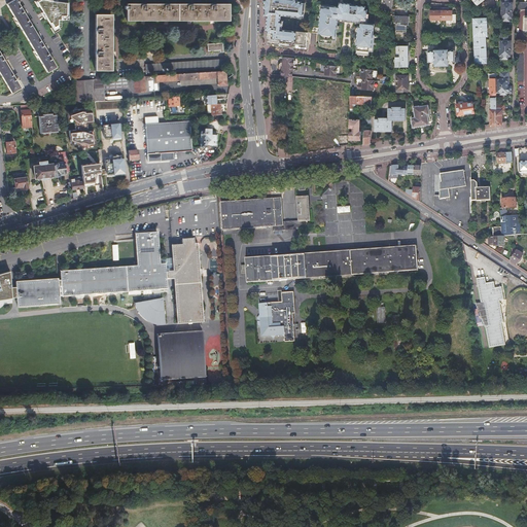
[(33,23),(32,19),(29,21),(23,11),(26,9),(24,6),(21,8),(15,0),(13,0),(7,4),(47,71),(56,66),(50,57),(54,55),(51,51),(48,54),(42,43),(45,42),(43,39),(40,40),(31,24),(33,23)]
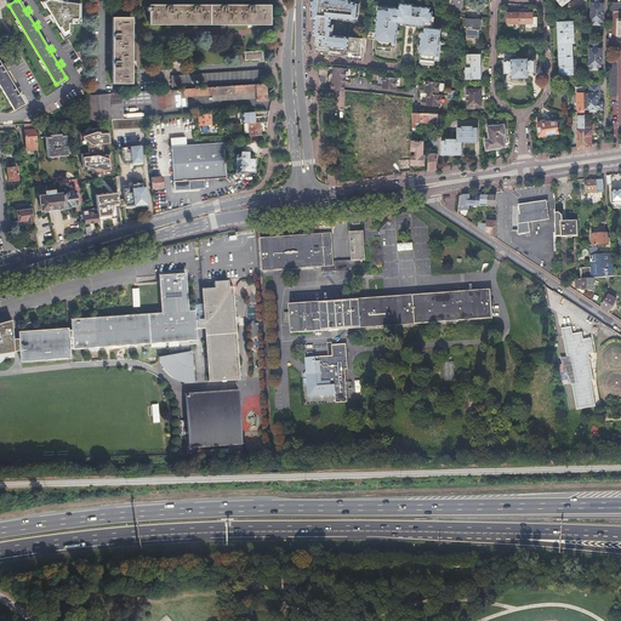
[(67,0),(43,0),(44,0),(62,34),(70,29),(72,16),(78,16),(78,1),(67,0)]
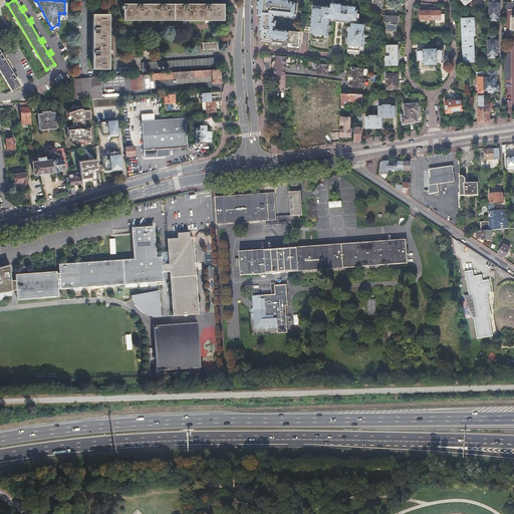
[(260,37),(262,38),(261,43),(267,44),(267,45),(298,48),(300,32),(275,29),(275,21),(274,21),(274,15),(296,17),(297,3),(294,3),(294,2),(290,2),(290,0),(258,0),(258,10),(259,10),(258,16),(261,17),(260,30),(261,30),(260,37)]
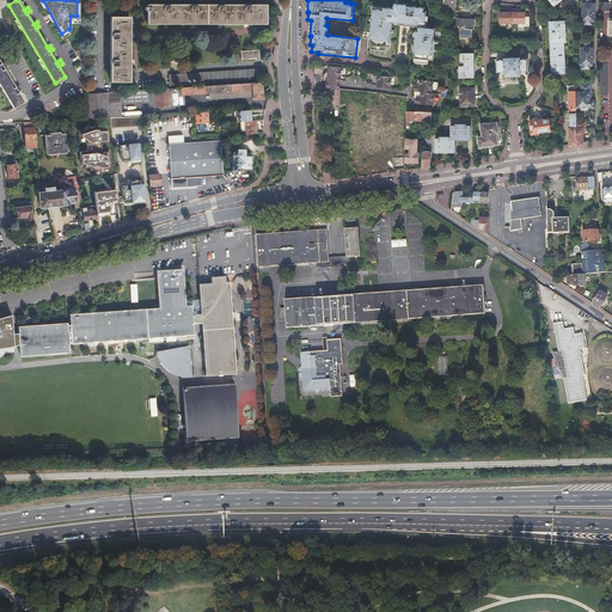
[(442,8),(442,13),(453,13),(454,13),(456,0),(440,0),(440,8),(442,8)]
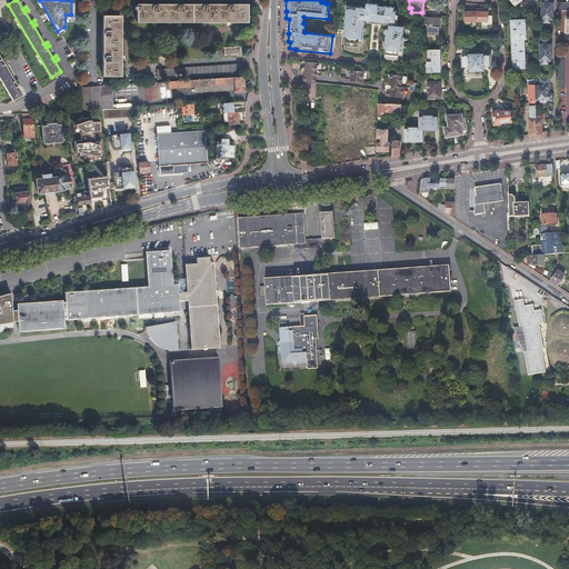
[(551,10),(553,9),(553,2),(550,3),(550,0),(541,0),(541,20),(543,20),(543,23),(551,23),(551,20),(553,20),(553,13),(551,13),(551,10)]
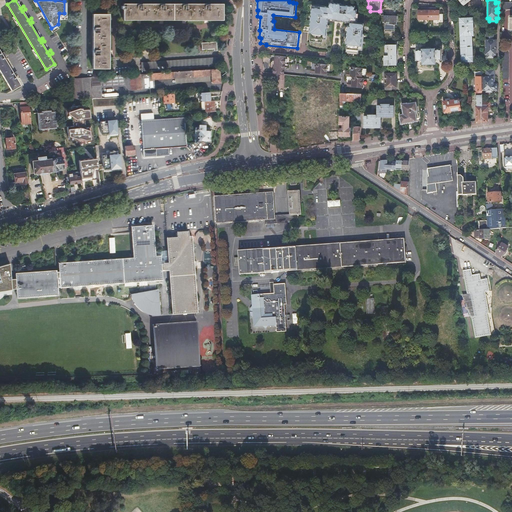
[(124,3),(124,18),(222,18),(222,4),(124,3)]
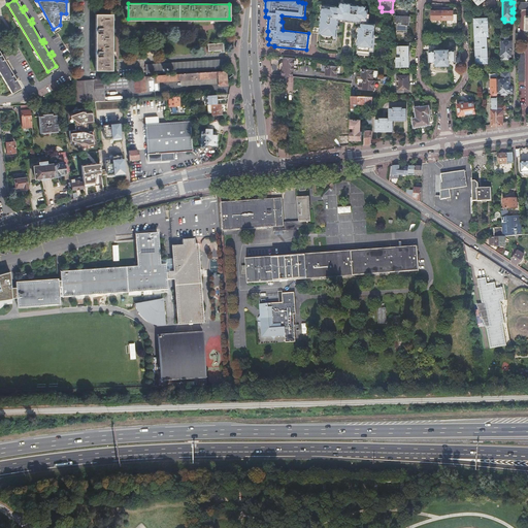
[(321,34),(320,42),(332,43),(333,40),(336,41),(338,20),(342,20),(354,21),(354,23),(361,23),(361,27),(359,27),(357,45),(358,45),(357,54),(369,55),(369,52),(373,52),(375,35),(374,35),(375,25),(367,24),(368,10),(366,10),(366,6),(352,5),(352,4),(340,3),(340,7),(331,6),(331,8),(322,7),(320,34),(321,34)]
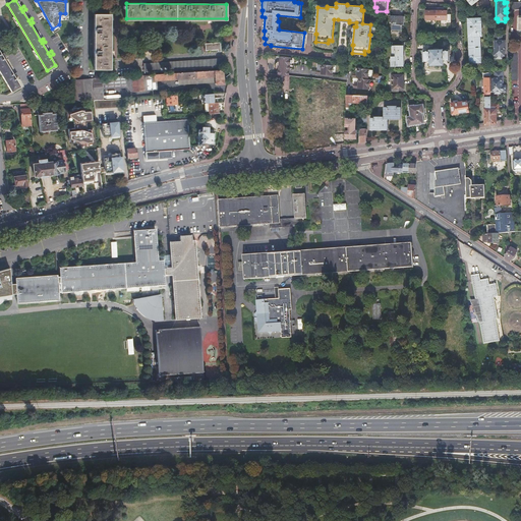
[(437,19),(437,7),(428,7),(428,9),(425,10),(425,19),(437,19)]
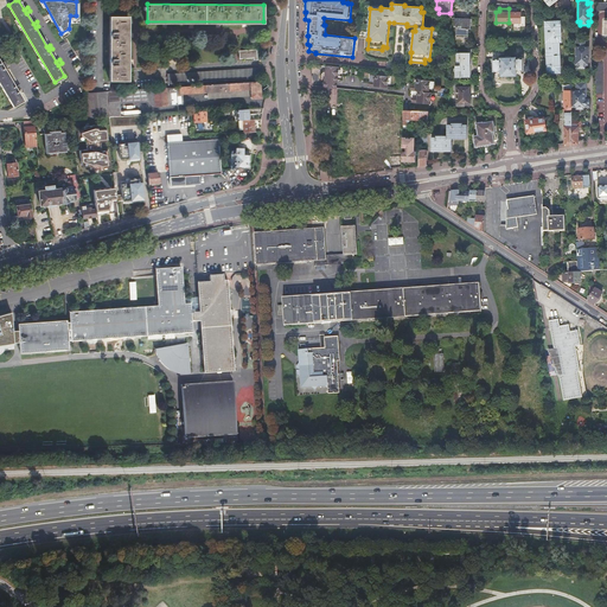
[(518,8),(509,8),(509,23),(515,23),(515,26),(525,25),(525,16),(522,16),(522,11),(518,11),(518,8)]
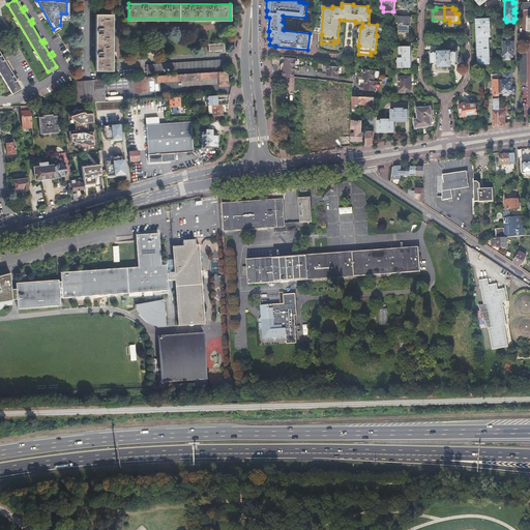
[(396,15),(396,23),(398,23),(398,31),(409,32),(409,25),(411,25),(411,16),(396,15)]
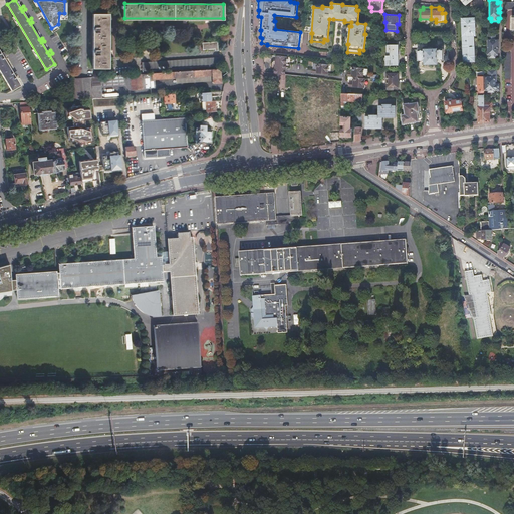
[(108,15),(94,15),(94,68),(108,68),(108,15)]
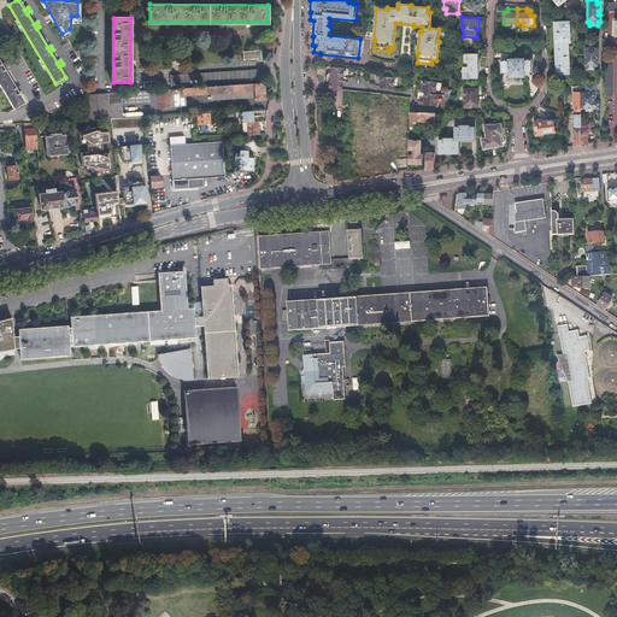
[(570,22),(556,23),(557,74),(570,74),(569,42),(571,42),(570,22)]
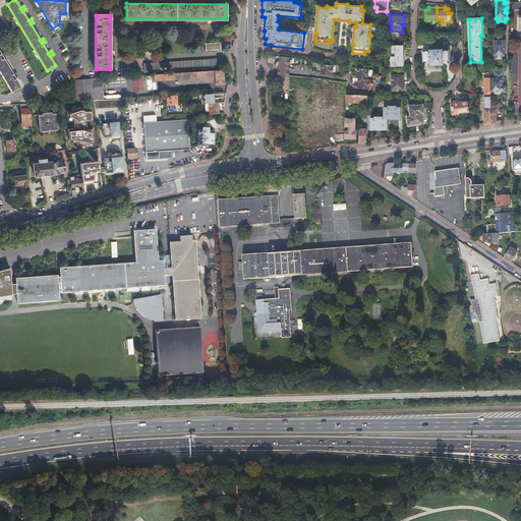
[(504,46),(506,45),(506,40),(503,40),(503,34),(495,33),(495,55),(497,55),(497,59),(504,59),(504,55),(506,55),(506,50),(504,49),(504,46)]
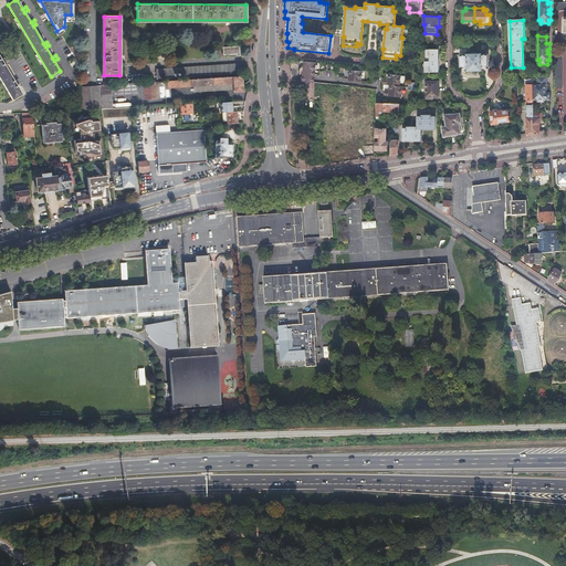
[(427,60),(426,60),(426,71),(439,71),(439,49),(427,49),(427,60)]
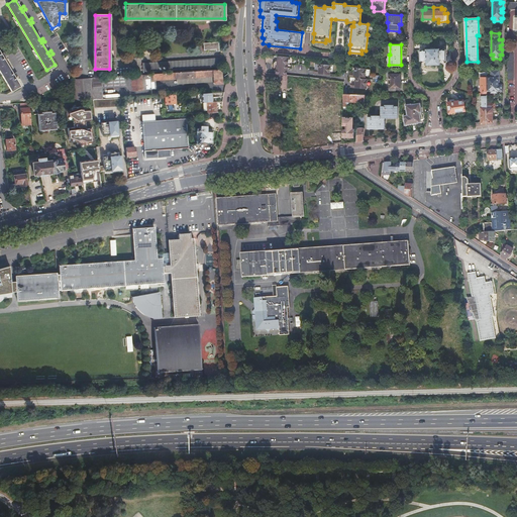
[(426,49),(420,49),(420,61),(426,60),(426,64),(440,64),(440,60),(446,60),(446,49),(440,49),(439,48),(435,48),(435,47),(429,47),(429,48),(426,48),(426,49)]
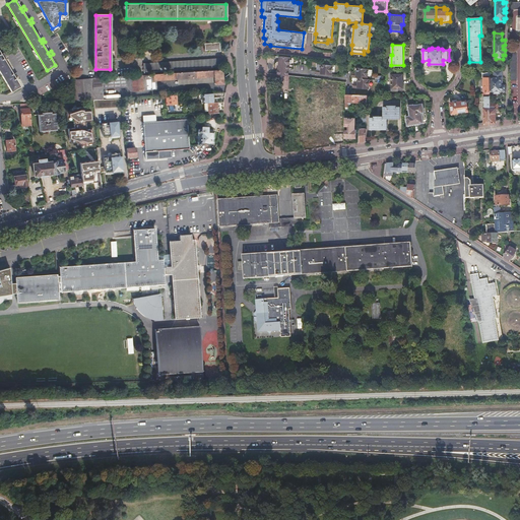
[(15,77),(17,75),(16,72),(13,74),(3,57),(6,56),(4,53),(1,54),(0,51),(0,70),(12,90),(20,86),(15,77)]
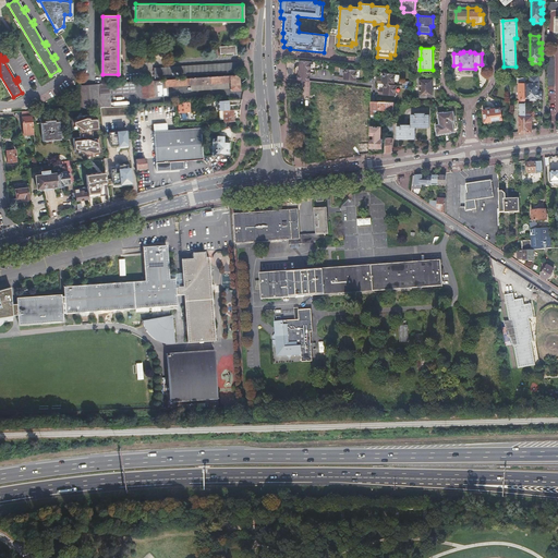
[(299,80),(310,81),(312,61),(300,61),(299,80)]
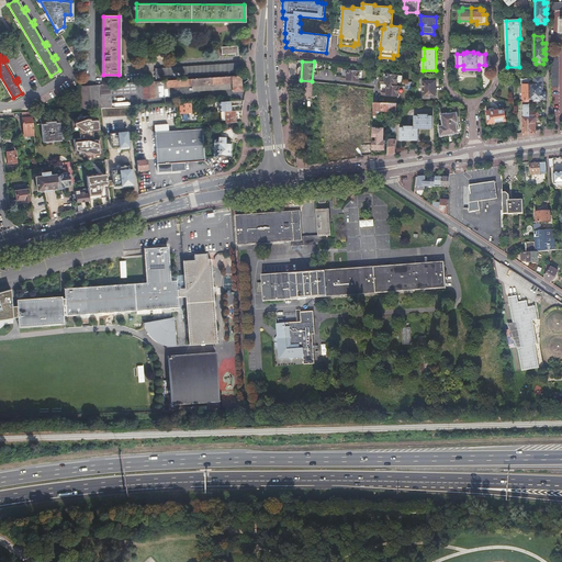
[(239,64),(156,69),(157,77),(240,72),(239,64)]
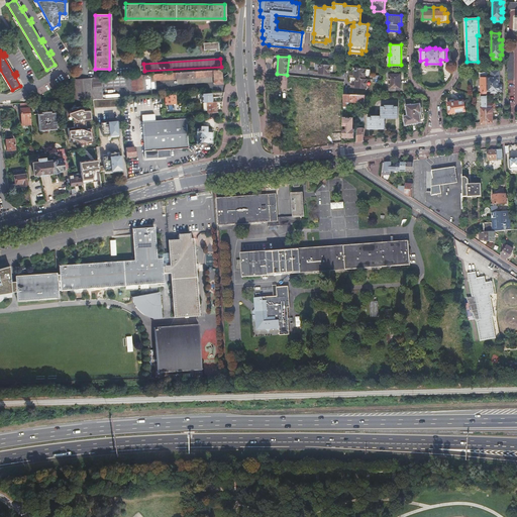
[(270,61),(267,61),(268,73),(276,72),(276,60),(270,60),(270,61)]
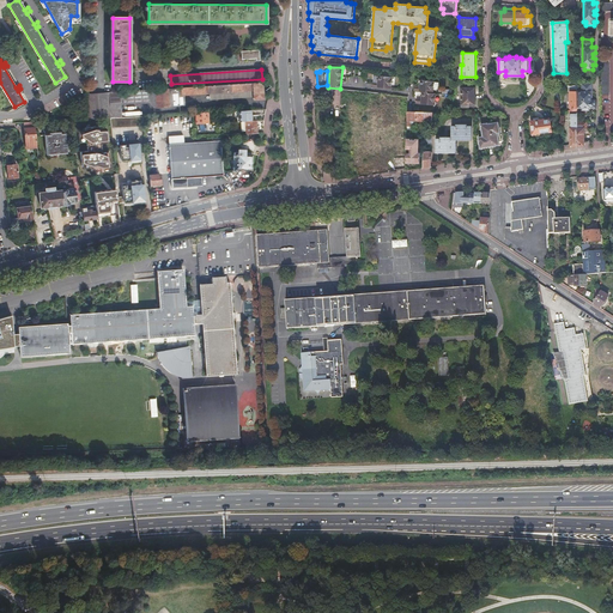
[(377,83),(374,83),(372,83),(372,87),(390,89),(392,77),(378,76),(377,83)]
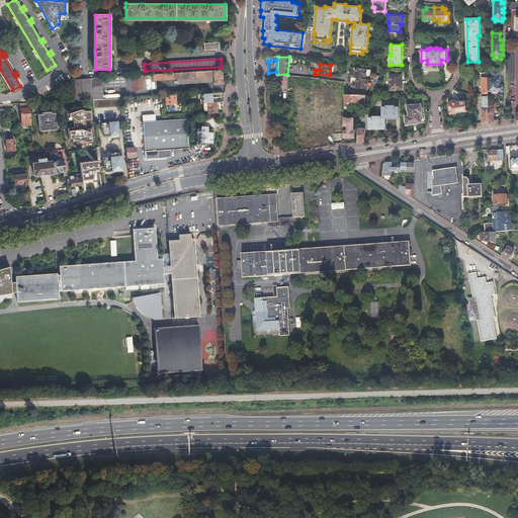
[(351,73),(350,77),(357,78),(356,84),(352,83),(352,87),(367,89),(368,79),(366,78),(366,68),(355,67),(355,73),(351,73)]
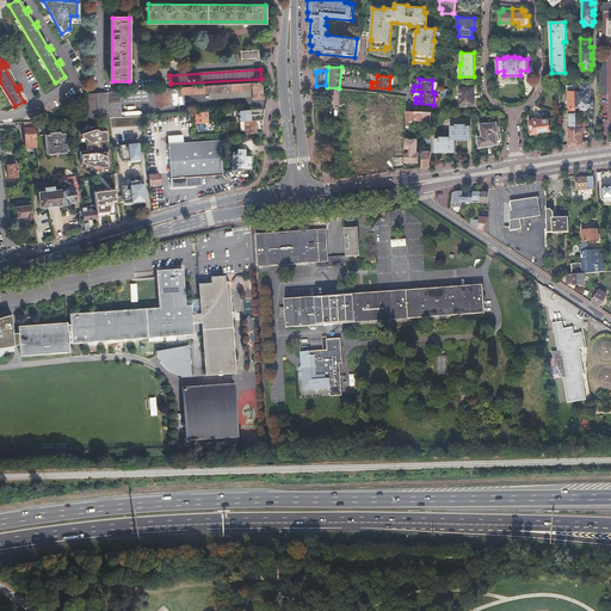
[(264,100),(263,82),(180,87),(181,94),(252,90),(251,86),(253,86),(253,99),(255,100),(264,100)]
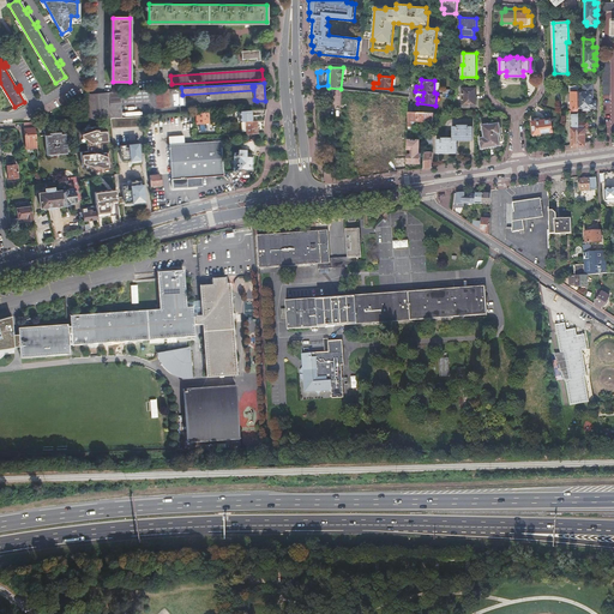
[(578,83),(578,85),(579,101),(579,107),(583,107),(583,109),(591,109),(590,107),(597,107),(597,100),(594,100),(593,100),(593,96),(594,96),(594,83),(578,83)]
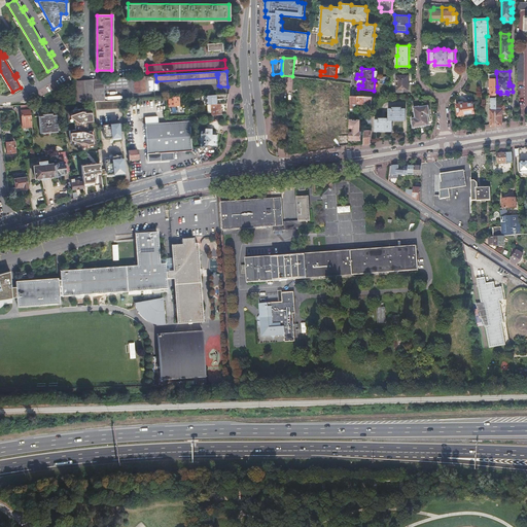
[(409,74),(396,74),(396,92),(403,92),(403,90),(409,90),(409,74)]
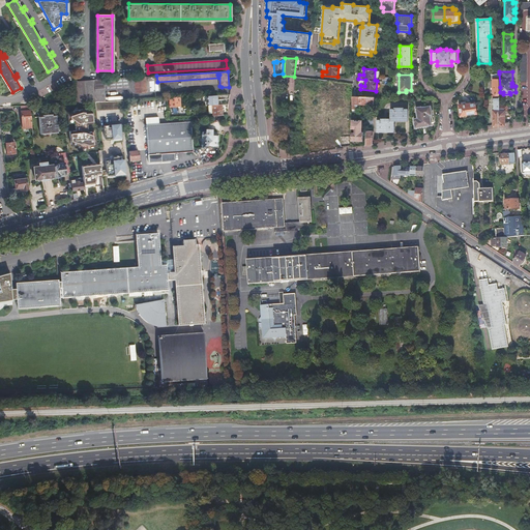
[(146,92),(145,77),(129,78),(130,93),(146,92)]
